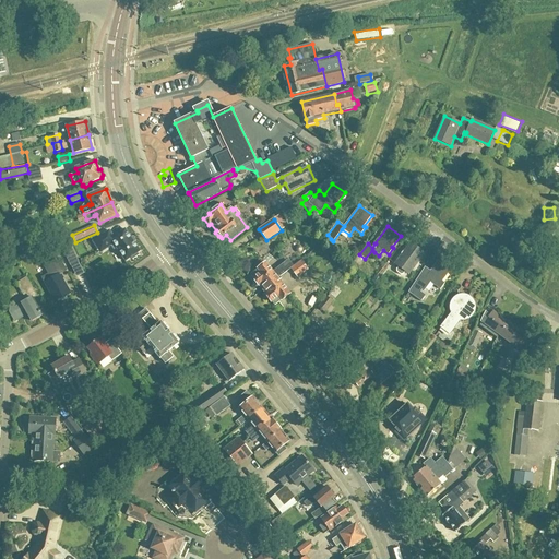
[(131,258),(132,260),(139,256),(138,253),(140,251),(126,229),(114,237),(109,230),(93,241),(100,252),(111,246),(114,249),(116,248),(126,261),(131,258)]
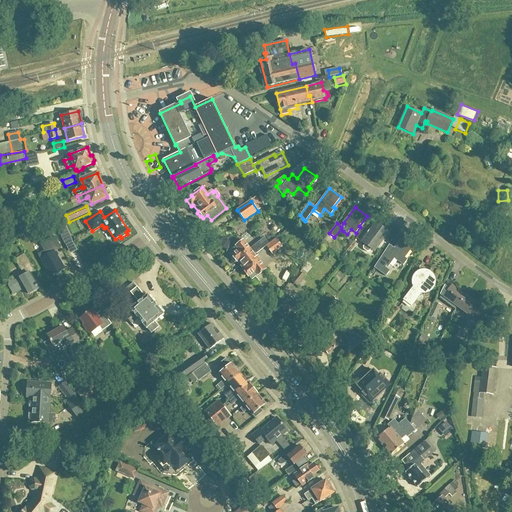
[(365,245),(364,246),(363,247),(364,249),(367,252),(369,251),(371,249),(375,252),(389,232),(376,223),(362,242),(365,245)]
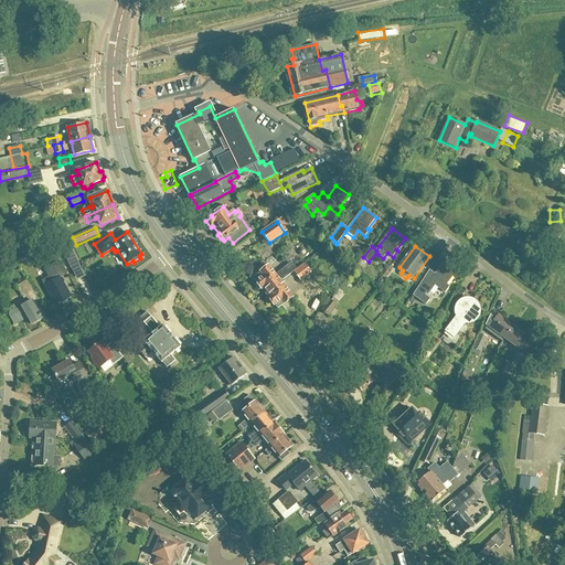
[(64,253),(72,268),(80,264),(72,249),(64,253)]
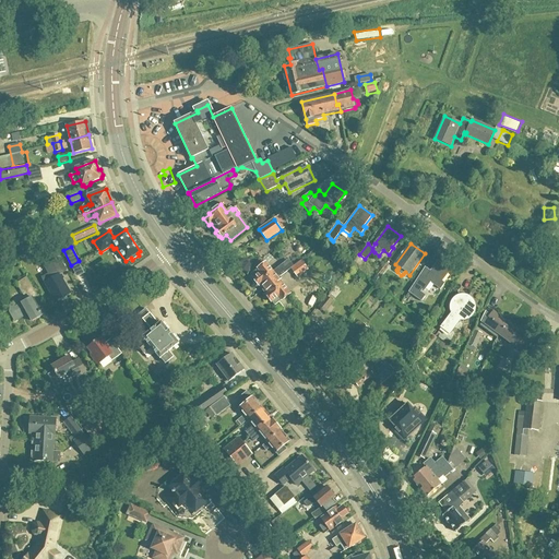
[(42,278),(44,283),(56,302),(70,294),(59,275),(67,271),(59,258),(44,266),(48,274),(42,278)]
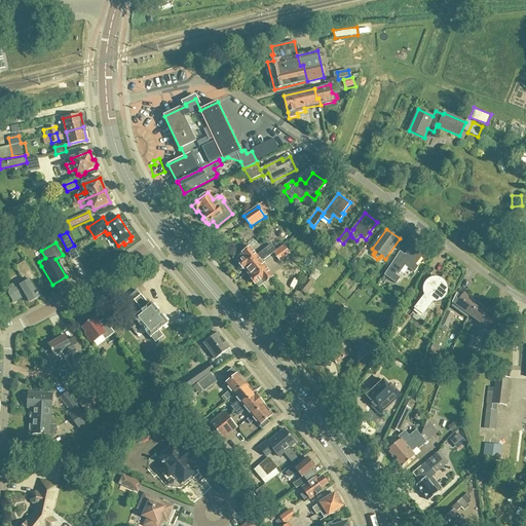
[(242,254),(236,259),(238,262),(238,263),(238,265),(240,269),(243,269),(245,269),(248,273),(264,261),(273,253),(276,251),(271,245),(257,256),(250,248),(242,254)]
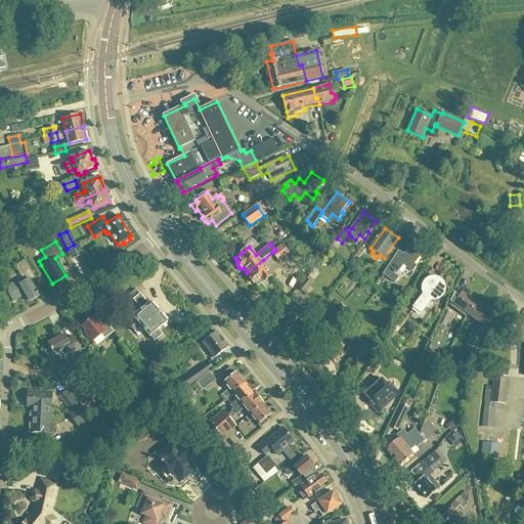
[(275,250),(272,252),(279,261),(289,253),(282,245),(275,250)]
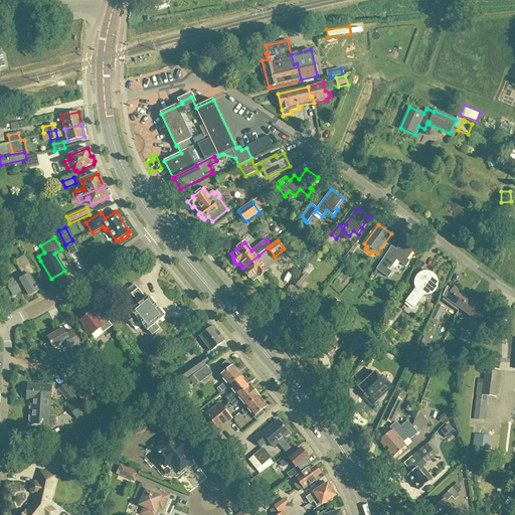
[(391,274),(385,270),(389,264),(392,267),(396,261),(405,267),(410,261),(407,260),(415,248),(403,240),(395,250),(391,256),(386,253),(376,270),(388,278),(391,274)]
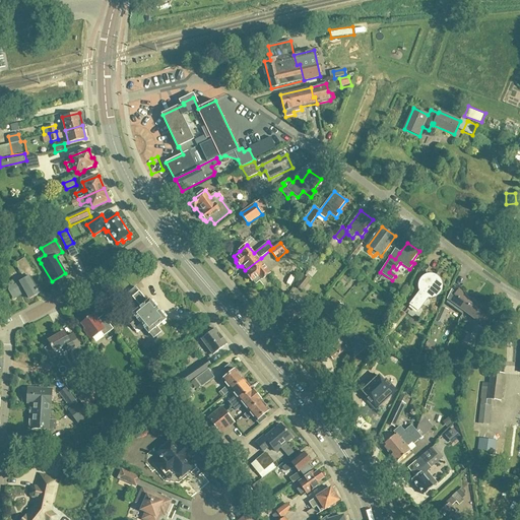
[(13,299),(25,291),(29,299),(39,294),(29,277),(35,274),(24,258),(15,263),(24,279),(20,281),(20,282),(14,285),(12,281),(9,283),(10,287),(8,288),(13,299)]
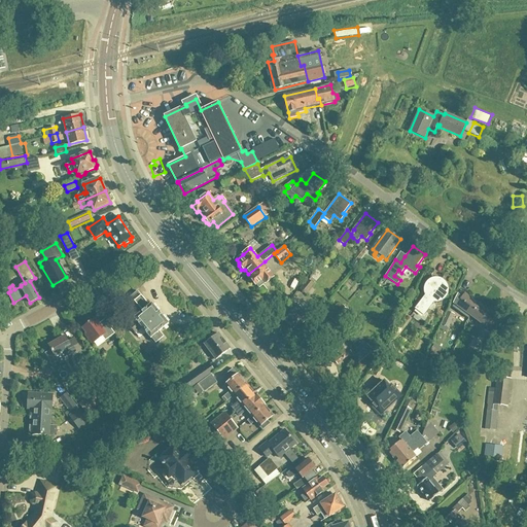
[(265,261),(248,274),(251,277),(250,278),(251,279),(250,281),(253,284),(255,284),(256,285),(259,288),(266,283),(274,277),(265,266),(267,264),(265,261)]
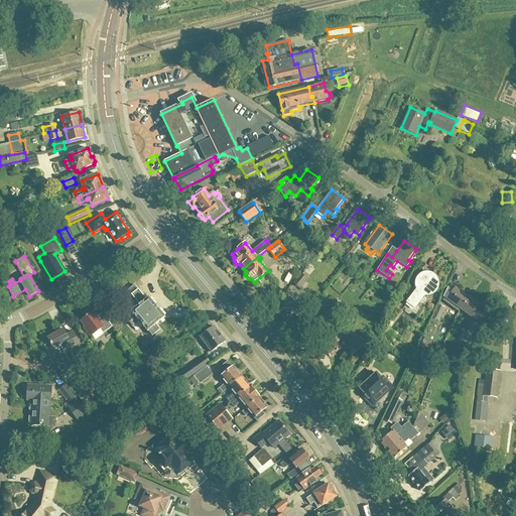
[(269,271),(256,281),(260,287),(273,276),(269,271)]
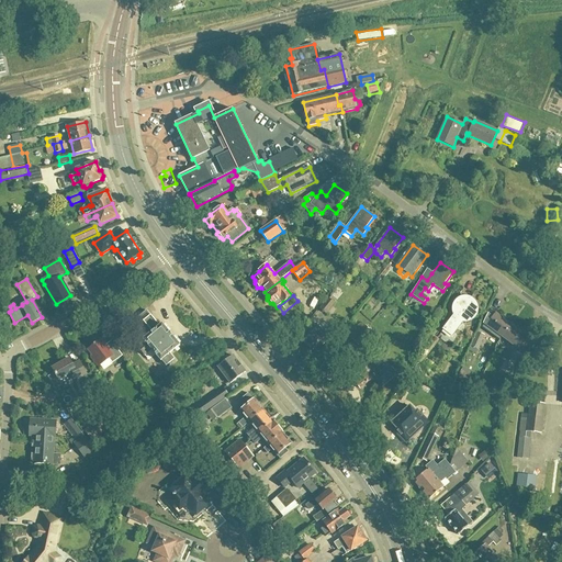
[(326,314),(335,303),(329,298),(319,310),(326,314)]
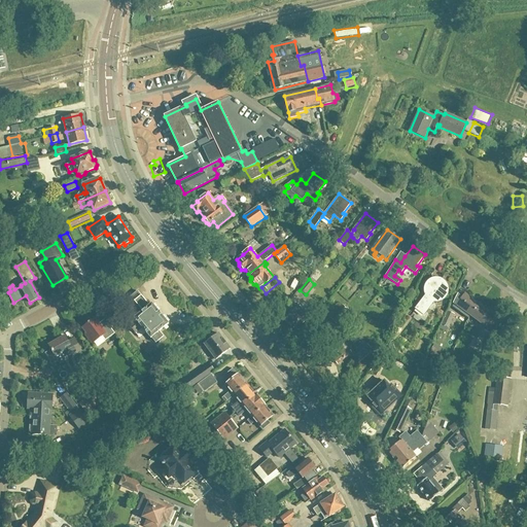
[(424,315),(434,302),(436,302),(440,302),(442,301),(444,299),(446,296),(447,294),(448,292),(448,289),(448,287),(447,285),(445,283),(443,281),(441,280),(438,279),(435,279),(433,279),(431,280),(429,282),(427,283),(426,286),(425,288),(425,290),(425,293),(426,295),(416,309),(424,315)]
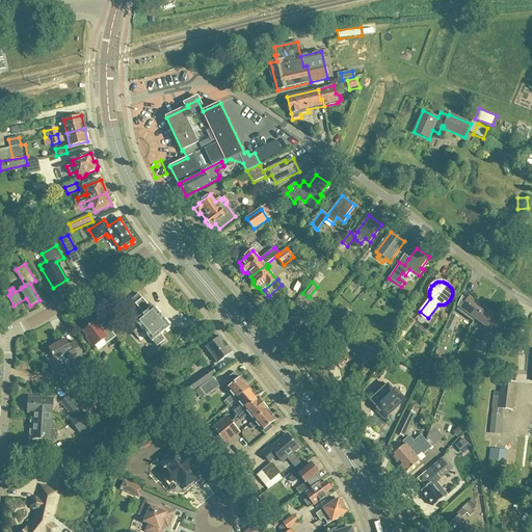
[(138,293),(124,306),(128,312),(133,308),(134,309),(138,307),(143,313),(140,315),(141,317),(136,322),(137,323),(130,328),(136,337),(143,330),(153,342),(154,341),(157,346),(165,340),(161,335),(170,327),(151,303),(149,306),(138,293)]
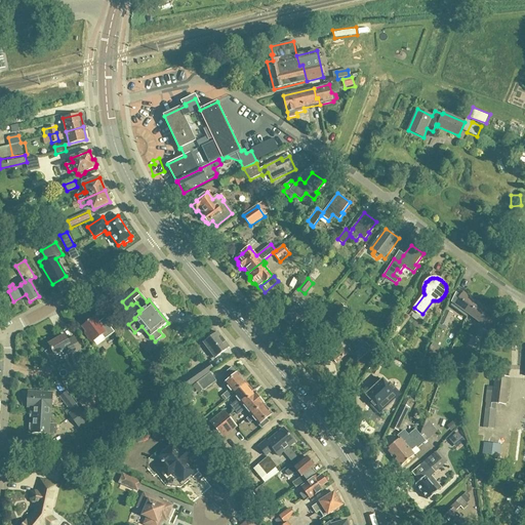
[(467,318),(470,315),(477,304),(463,293),(455,305),(457,306),(455,309),(467,318)]
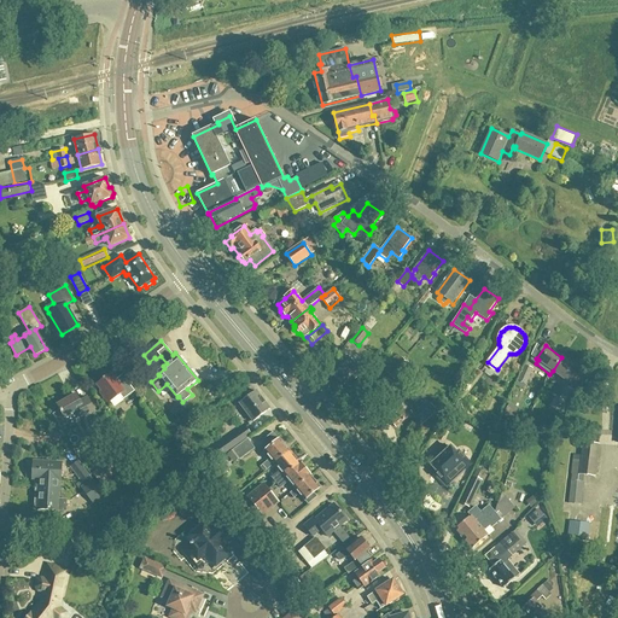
[(384,371),(395,380),(409,366),(398,356),(384,371)]
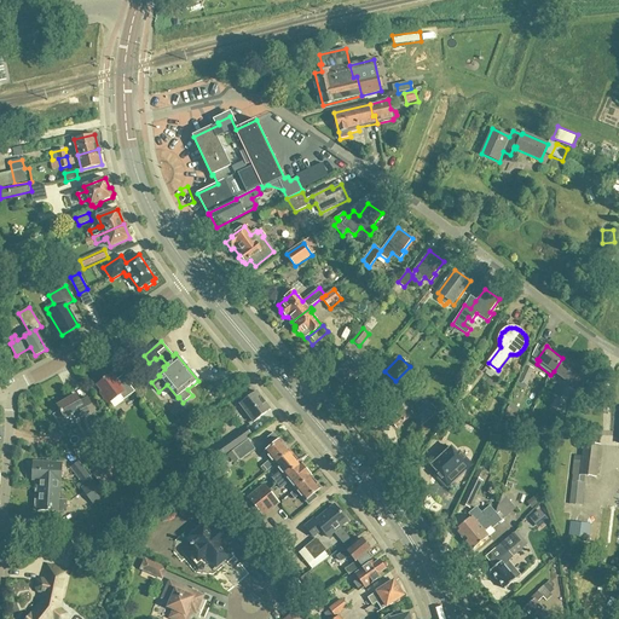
[(333,375),(342,385),(345,386),(353,377),(356,380),(362,374),(359,371),(360,370),(348,358),(333,375)]
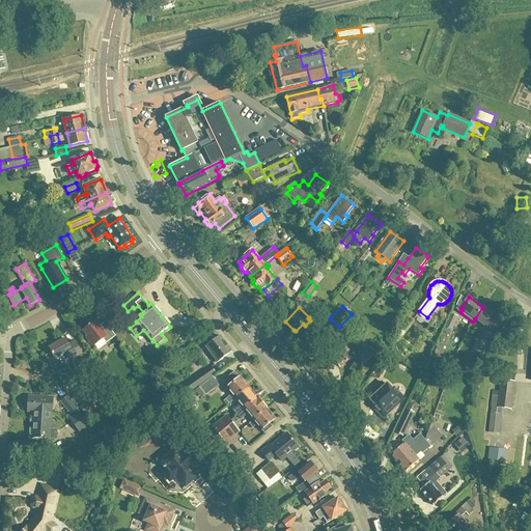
[(482,307),(475,318),(488,329),(497,317),(482,307)]
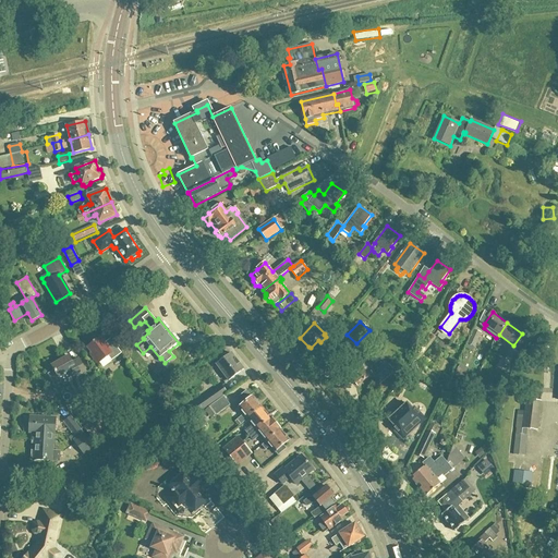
[(474,329),(468,344),(475,348),(482,334),(474,329)]
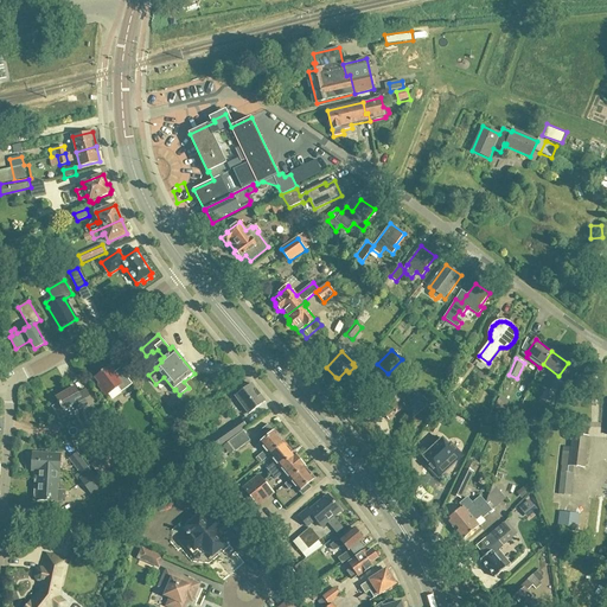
[(117,388),(121,393),(133,384),(120,368),(114,372),(109,366),(102,371),(102,372),(95,377),(101,384),(98,385),(107,396),(117,388)]
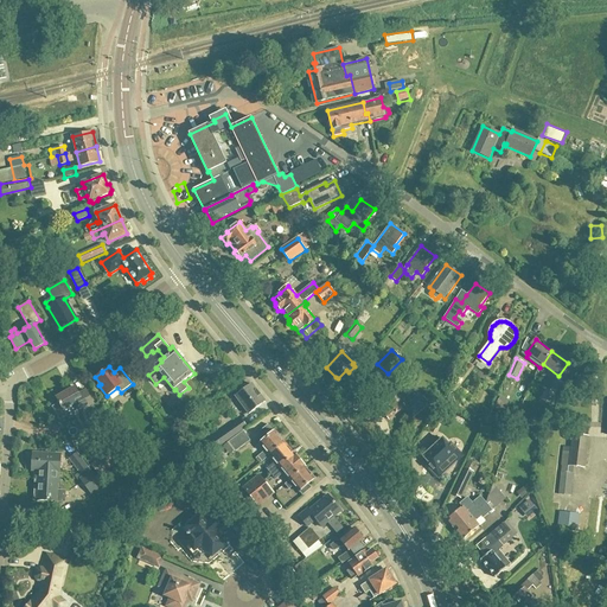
[(557,381),(550,391),(547,389),(541,400),(551,407),(557,398),(566,385),(557,381)]
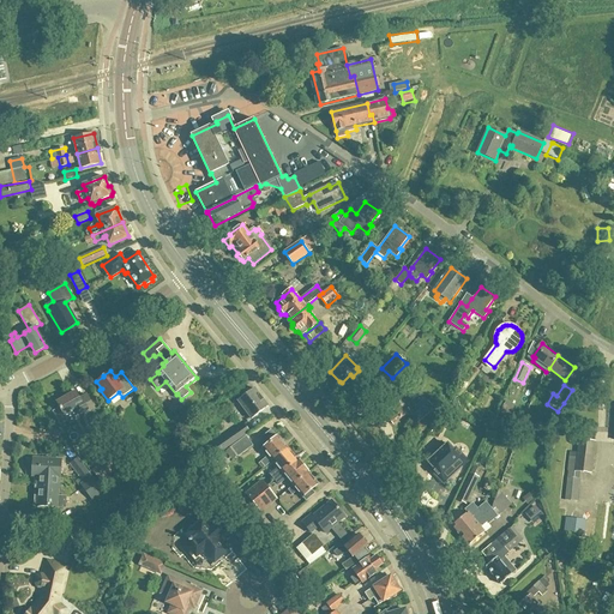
[(252,419),(269,407),(256,389),(239,401),(252,419)]
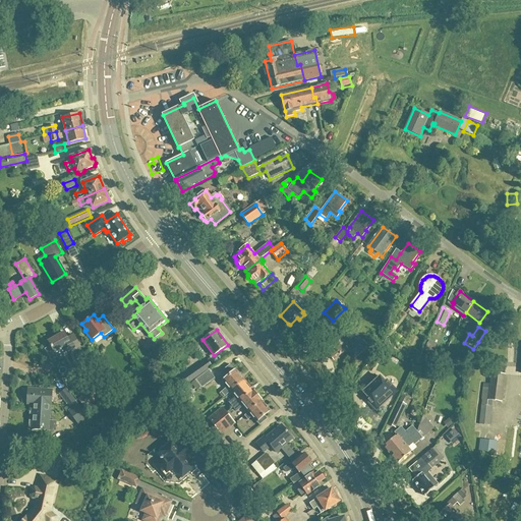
[(51,345),(45,349),(50,358),(56,355),(55,352),(67,345),(71,353),(80,348),(73,335),(68,338),(64,333),(49,341),(51,345)]
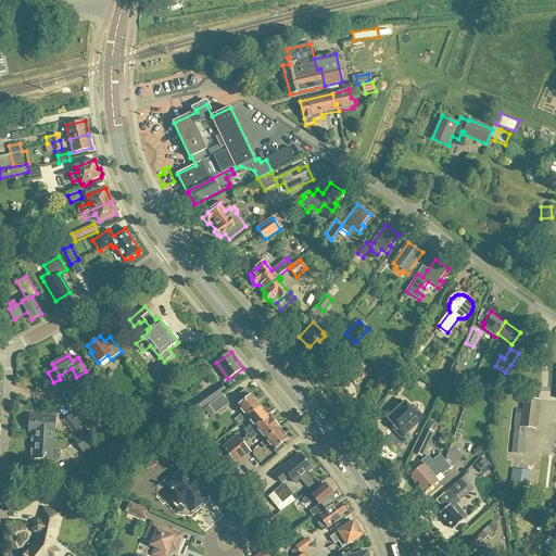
[(361,361),(346,373),(356,384),(370,373),(373,376),(380,369),(368,355),(362,361),(361,361)]
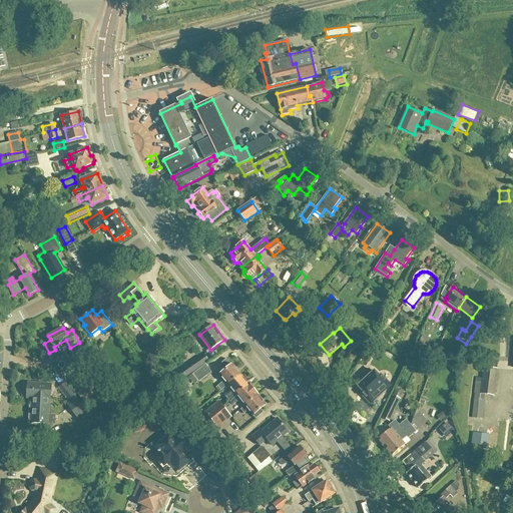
[(426,350),(430,340),(421,336),(417,346),(426,350)]
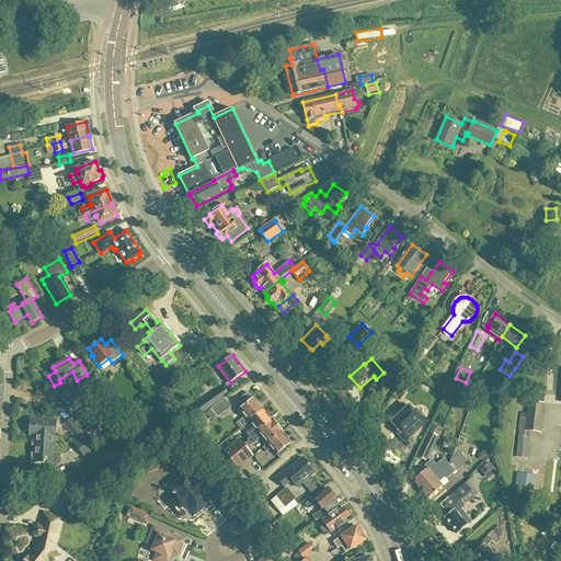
[(202,412),(228,395),(222,387),(197,405),(202,412)]
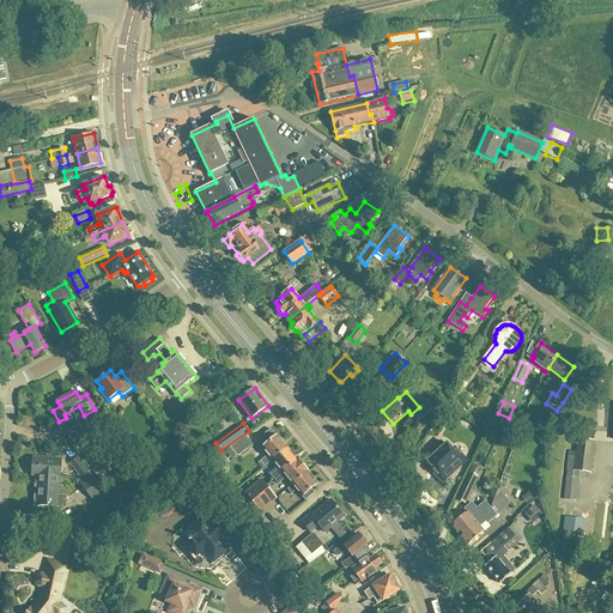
[(273,460),(289,448),(278,436),(272,429),(261,437),(267,444),(263,448),(268,455),(258,463),(262,469),(273,460)]
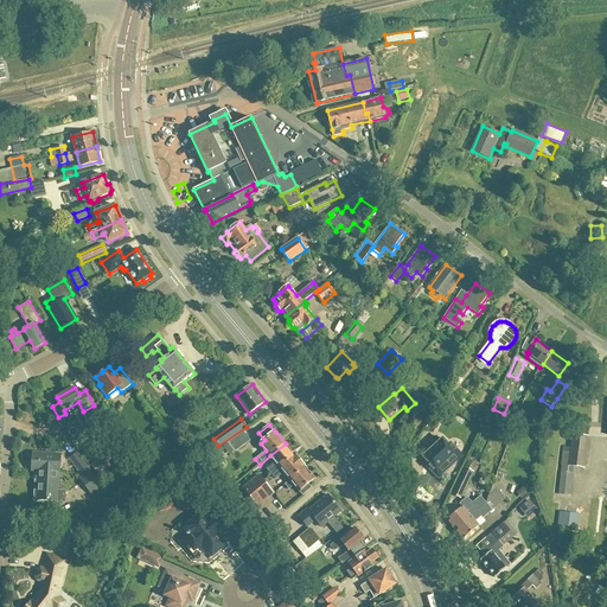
[(251,440),(244,430),(229,442),(236,452),(251,440)]
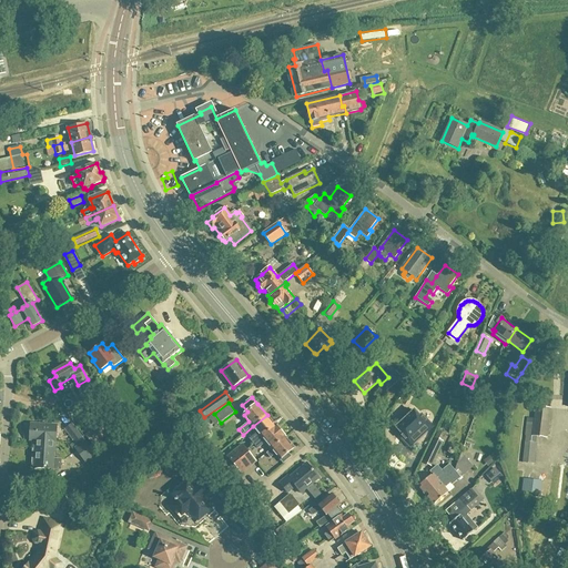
[(531,436),(547,437),(550,409),(536,407),(531,436)]
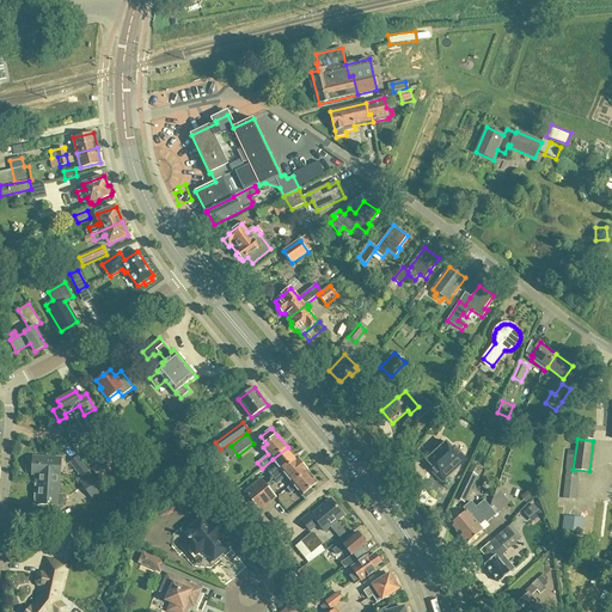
[(444,482),(466,460),(464,457),(454,446),(453,448),(447,442),(445,445),(440,440),(430,450),(434,454),(427,460),(433,466),(430,469),(444,482)]
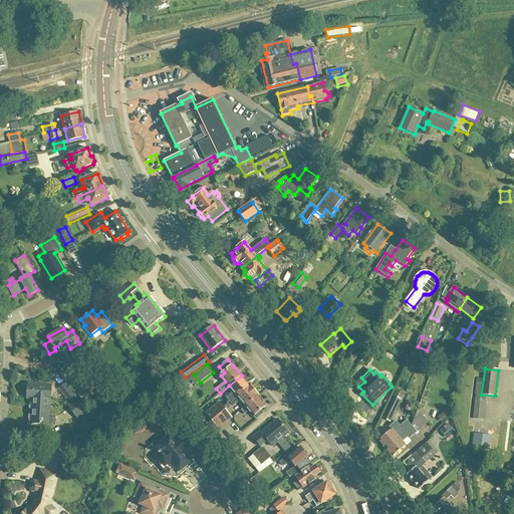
[(230,401),(230,402),(249,384),(242,375),(229,386),(233,391),(226,397),(230,401)]
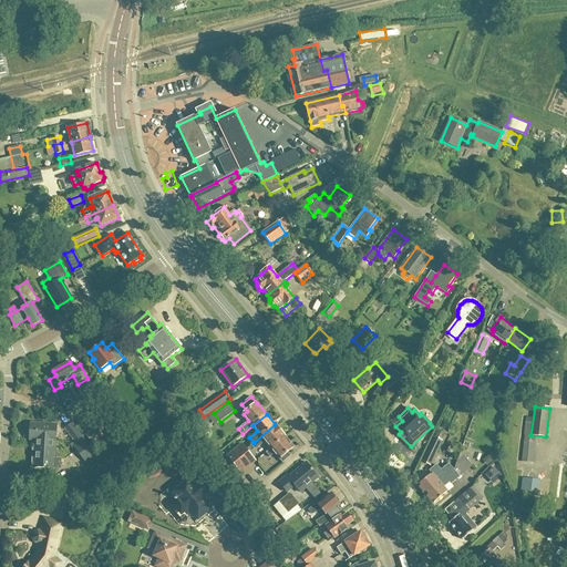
[(73,449),(74,447),(78,444),(76,444),(84,439),(72,422),(64,429),(68,432),(68,433),(74,442),(70,445),(73,449)]
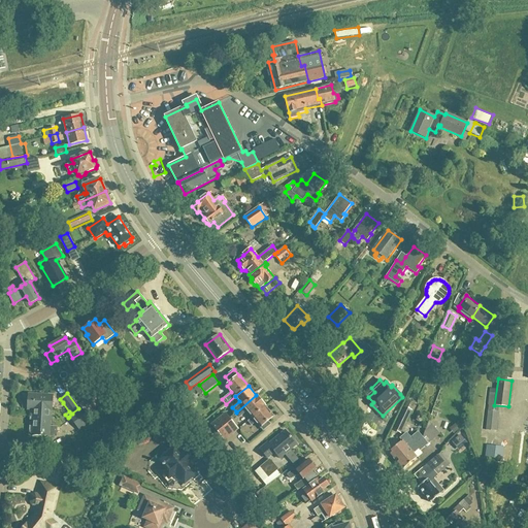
[(103,401),(97,393),(80,405),(87,414),(103,401)]
